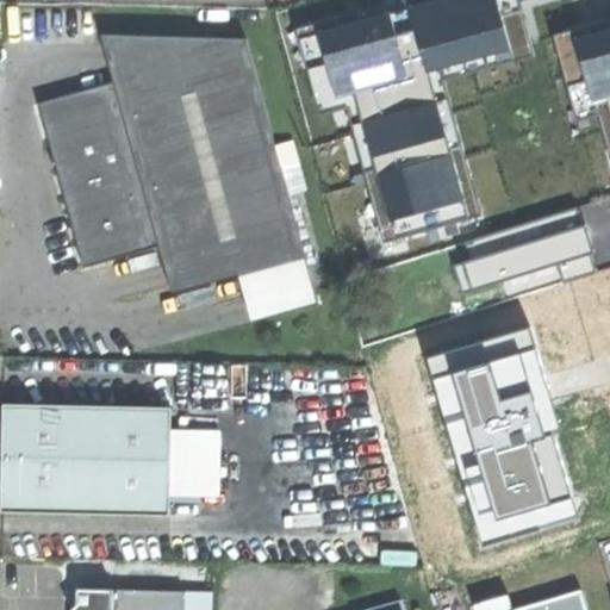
[(346,105),(385,241),(479,215),(441,79),(534,54),(518,0),(324,0),(290,10),(318,113),(346,105)]
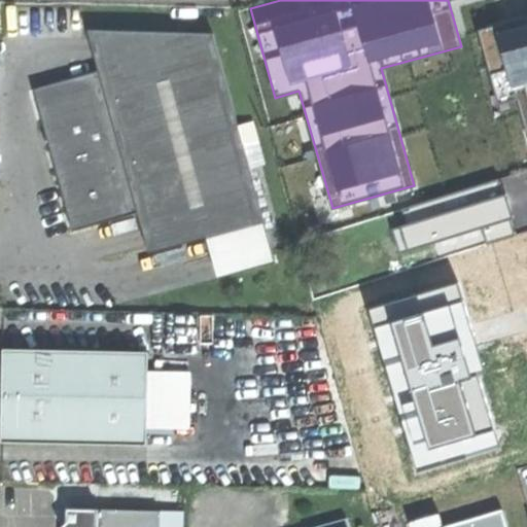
[(526,16),(479,31),(499,103),(516,98),(526,136),(526,16)]
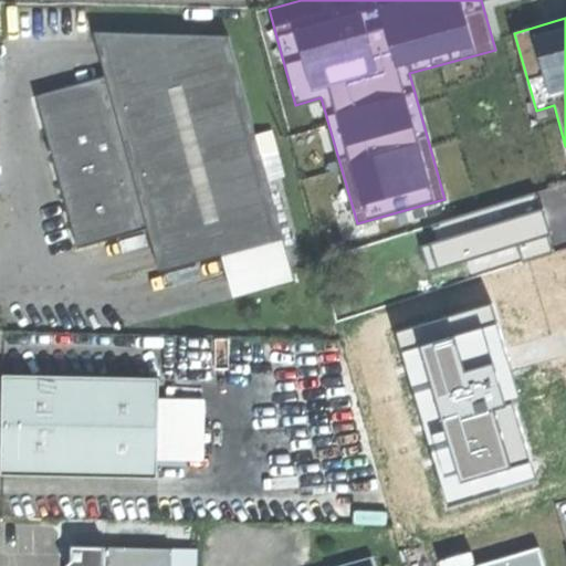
[(59,184),(76,249),(149,228),(161,272),(226,254),(238,296),(300,280),(287,238),(228,34),(94,37),(105,76),(35,95),(59,184)]
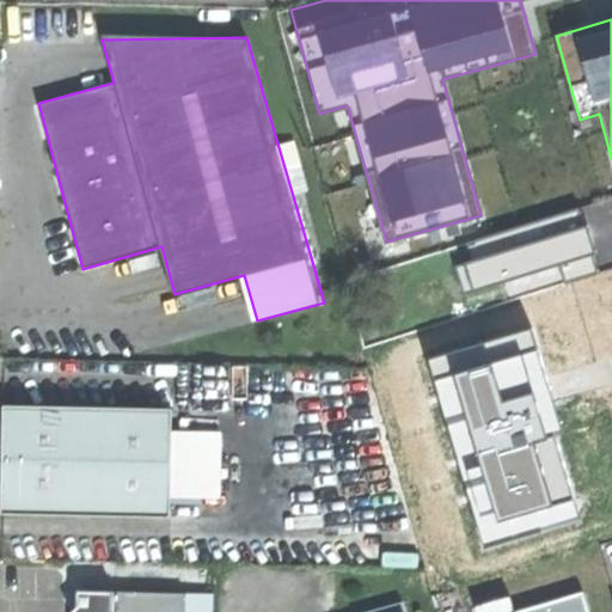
[(599,270),(580,208),(466,243),(471,262),(454,267),(463,293),(561,263),(565,281),(599,270)]
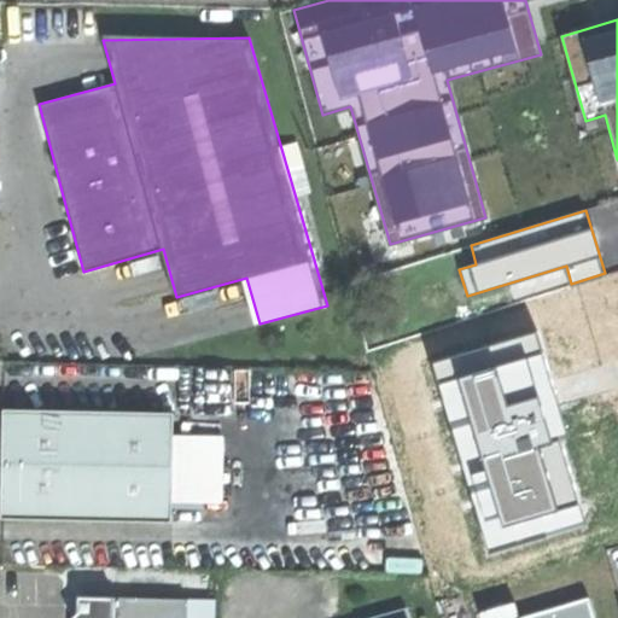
[(532,334),(432,365),(488,555),(589,526),(532,334)]
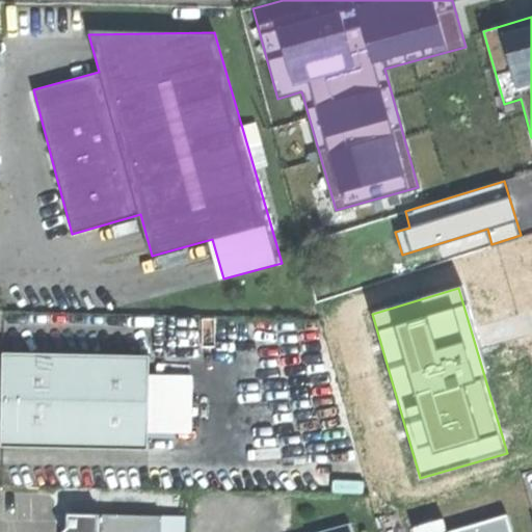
[(2,399),(1,446),(150,448),(151,354),(3,352),(2,399)]
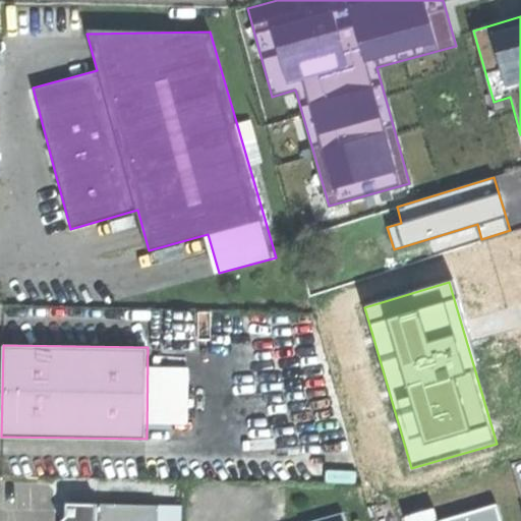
[(65,520),(156,520),(157,504),(66,502),(65,520)]
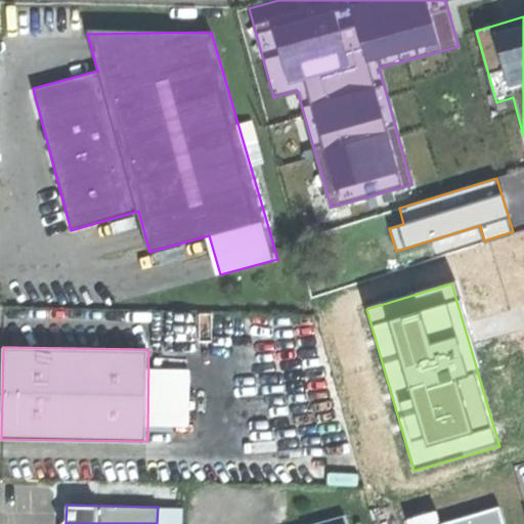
[(505,523),(499,508),(444,523),(505,523)]
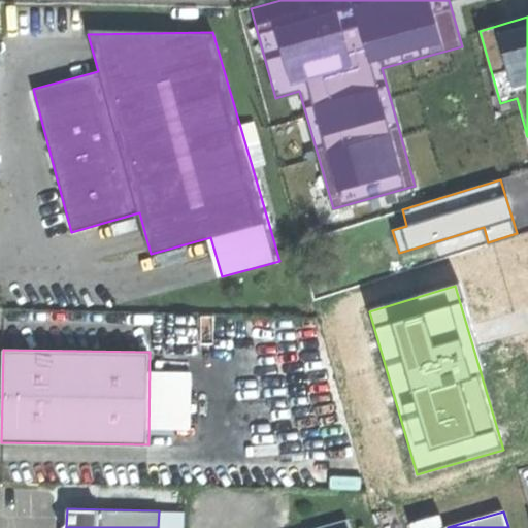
[(308,527),(349,527),(347,518),(308,527)]
